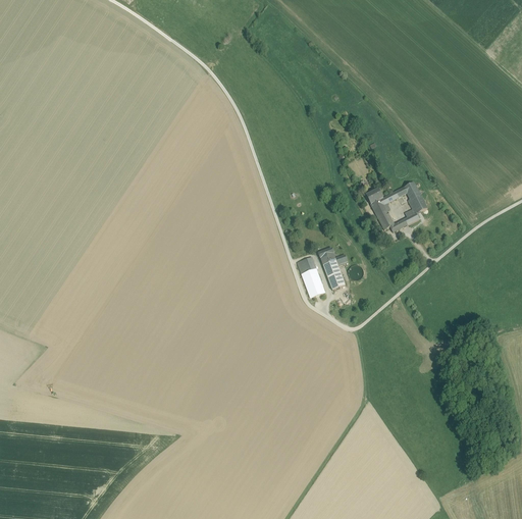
[(414,182),(404,187),(407,193),(410,199),(408,200),(413,209),(415,213),(416,213),(427,207),(414,182)]
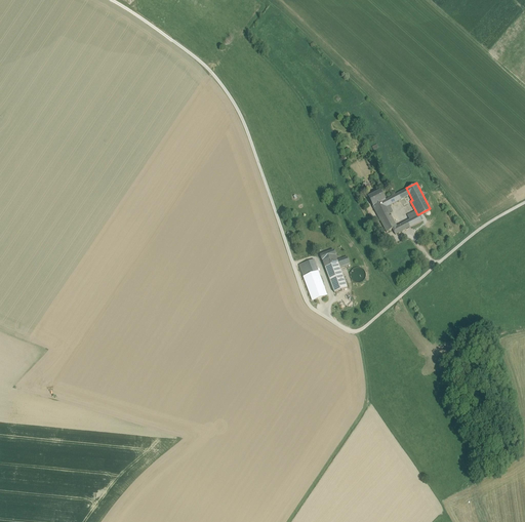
[(386,198),(373,205),(386,231),(392,228),(396,226),(389,210),(392,209),(390,204),(389,205),(389,204),(409,194),(406,188),(386,198)]
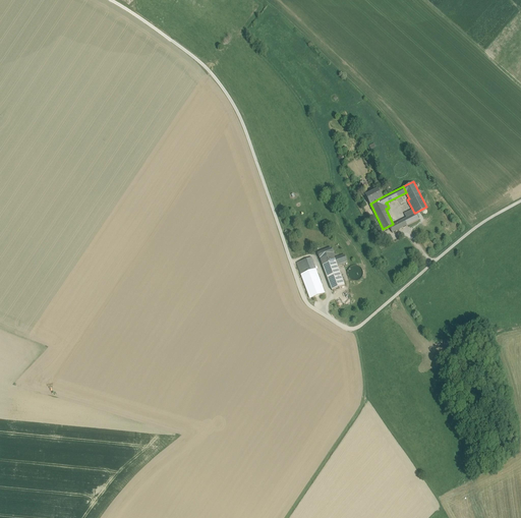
[(378,187),(365,193),(370,204),(383,196),(378,187)]
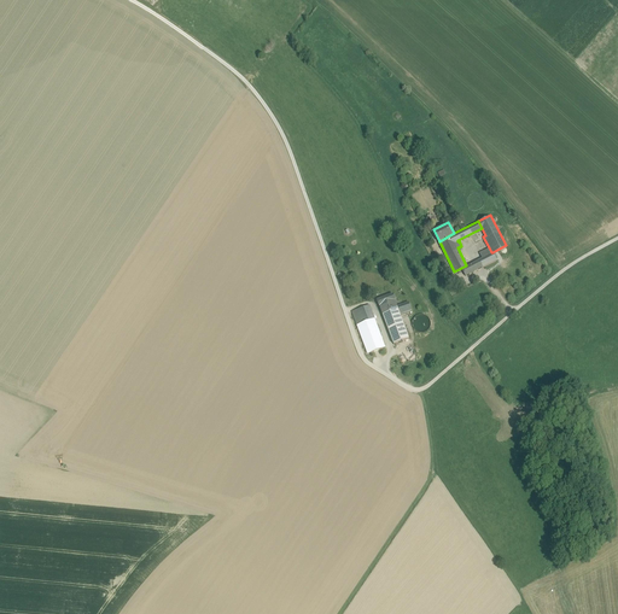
[(466,265),(461,268),(465,274),(496,258),(493,252),(491,252),(482,257),(466,265)]
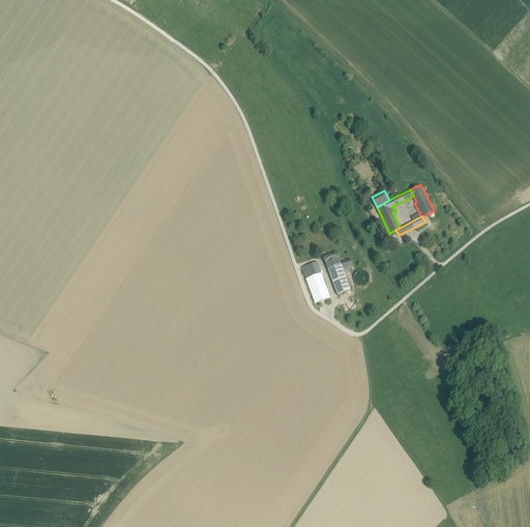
[(337,252),(323,256),(325,261),(326,261),(328,268),(334,267),(333,265),(341,263),(340,261),(341,261),(339,257),(340,257),(337,252)]
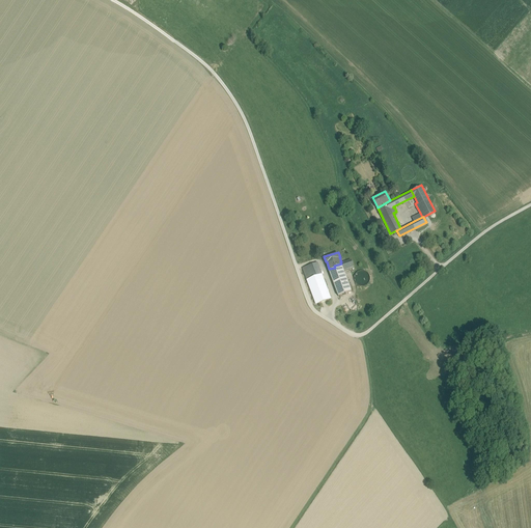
[(341,261),(340,261),(341,264),(343,269),(344,269),(354,266),(351,258),(341,261)]
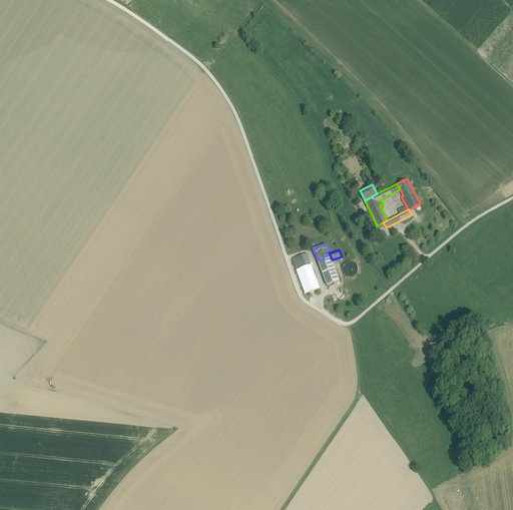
[(319,287),(307,251),(302,253),(306,265),(297,268),(305,292),(319,287)]
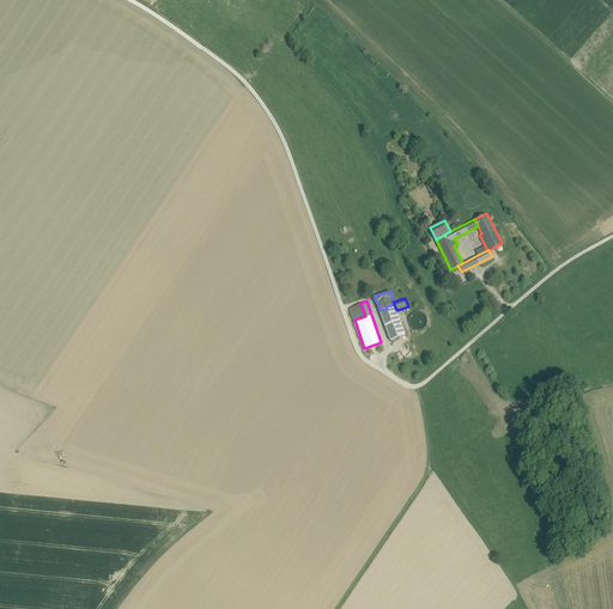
[(360,303),(350,306),(354,320),(365,316),(360,303)]
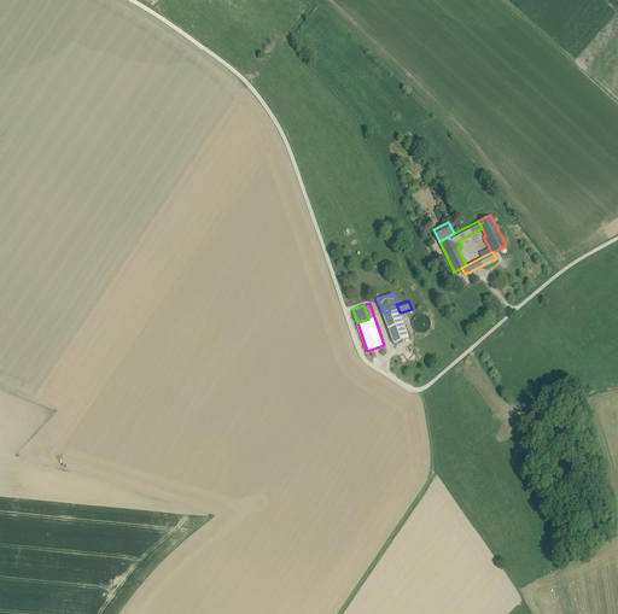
[(397,307),(389,309),(390,311),(383,313),(392,343),(408,337),(401,314),(400,314),(400,313),(397,307)]
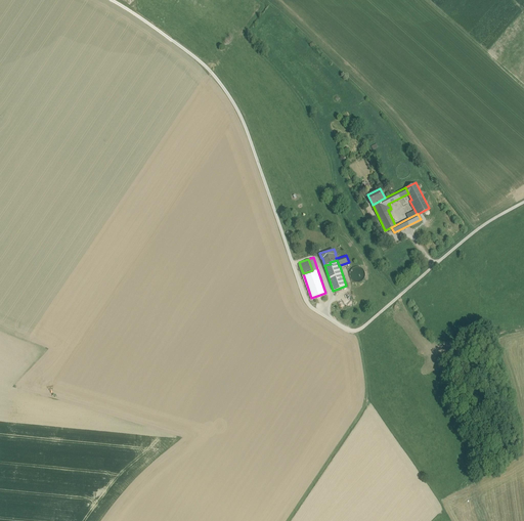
[(364,276),(364,273),(364,270),(362,268),(360,266),(357,265),(354,266),(352,268),(350,270),(349,273),(350,276),(352,278),(354,280),(357,281),(360,280),(362,278),(364,276)]
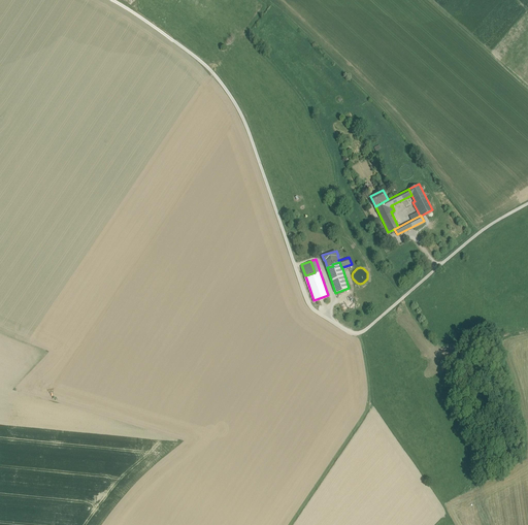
All buildings are outlined.
